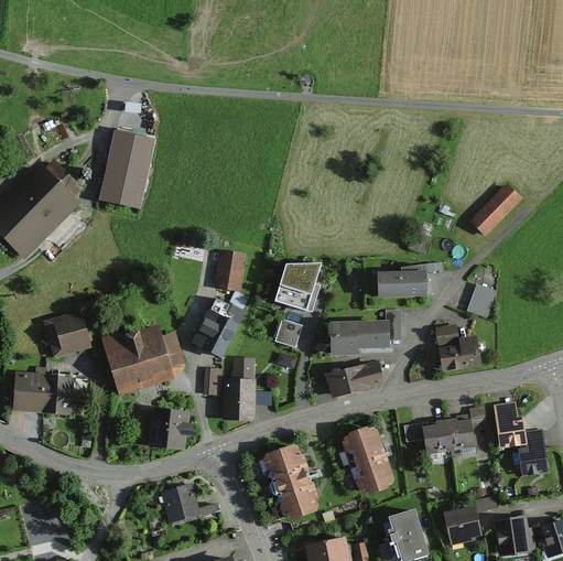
[(152,137),(115,128),(100,197),(138,205),(152,137)]
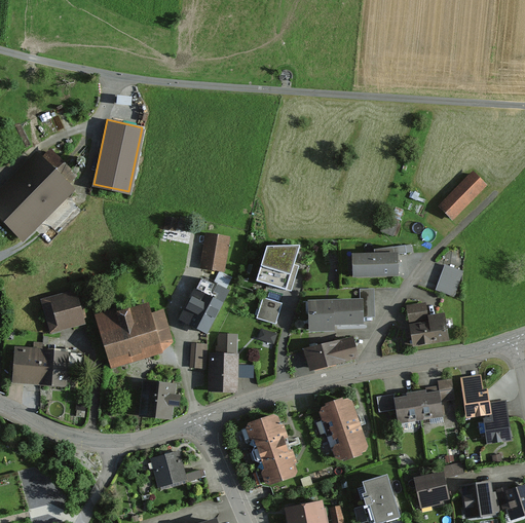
[(35,152),(0,187),(0,216),(22,238),(73,188),(68,184),(77,175),(55,152),(45,162),(35,152)]
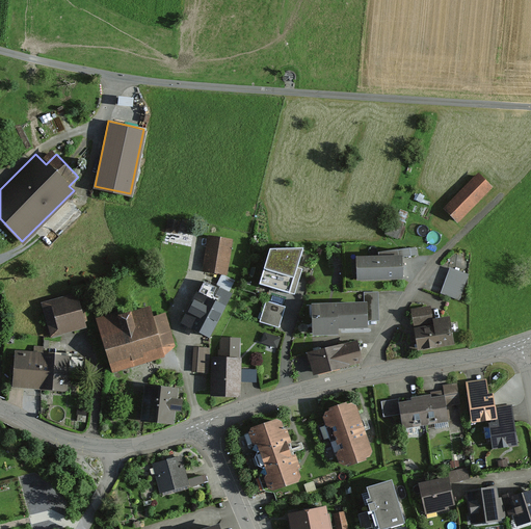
[(442,207),(457,221),(493,185),(477,170),(442,207)]
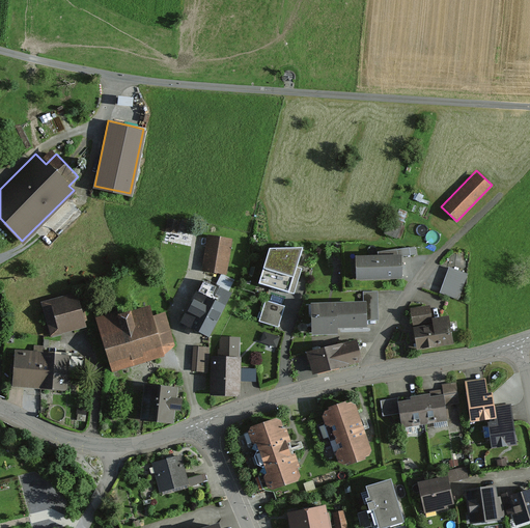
[(389,218),(384,231),(395,237),(405,211),(398,209),(394,220),(389,218)]
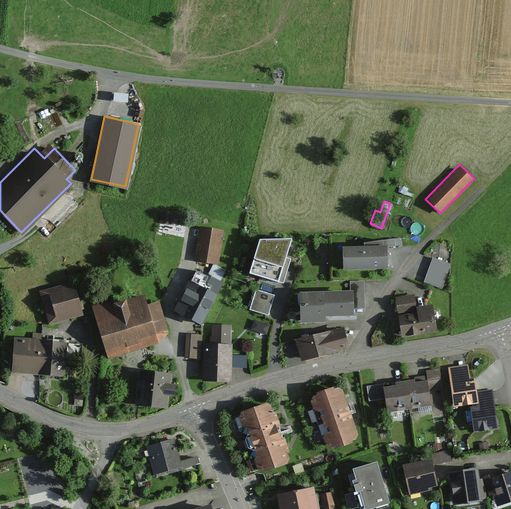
[(220,230),(199,227),(195,257),(216,260),(220,230)]
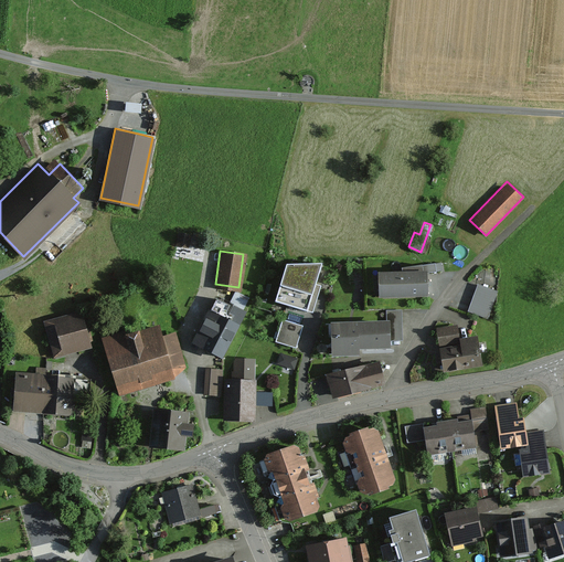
[(426,296),(425,272),(442,269),(440,261),(401,266),(402,273),(378,274),(379,298),(426,296)]
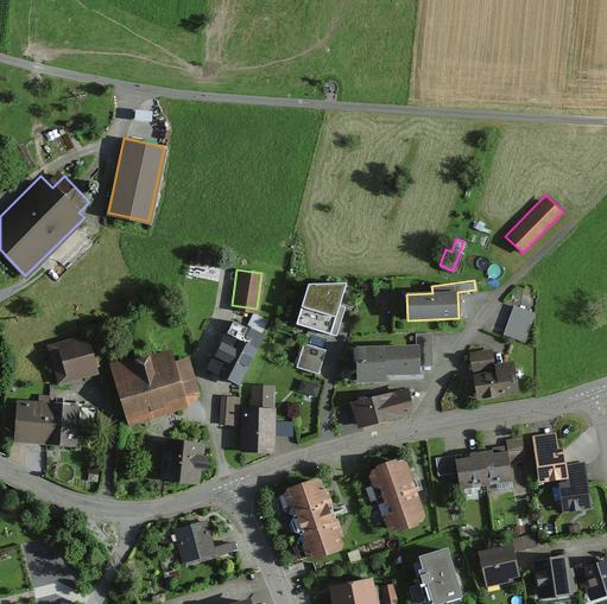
[(309,286),(296,324),(330,335),(330,332),(336,334),(345,305),(340,304),(346,285),(309,286)]
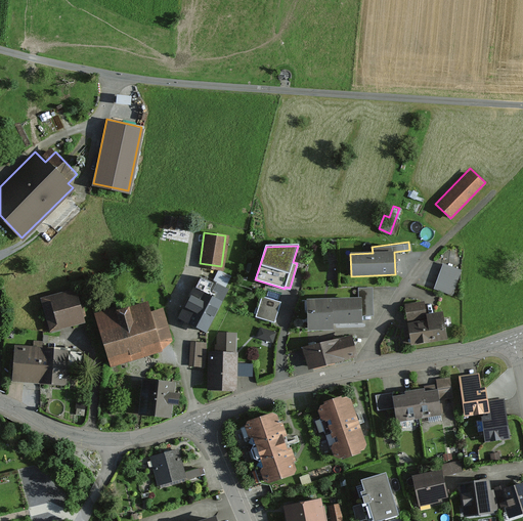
[(460,268),(442,262),(434,288),(451,294),(460,268)]
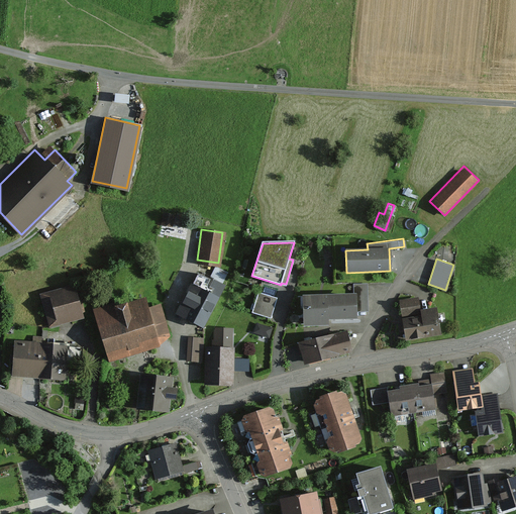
[(222,283),(198,271),(177,310),(202,323),(222,283)]
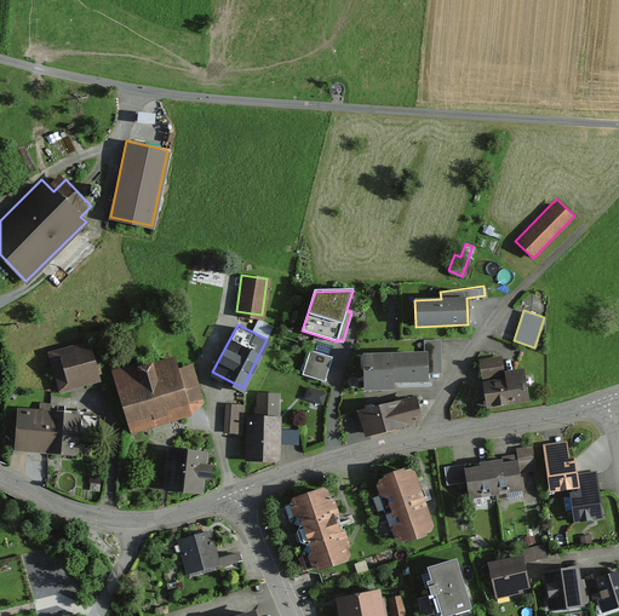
[(424,351),(364,352),(365,392),(393,391),(393,385),(428,384),(428,373),(440,373),(439,338),(424,338),(424,351)]
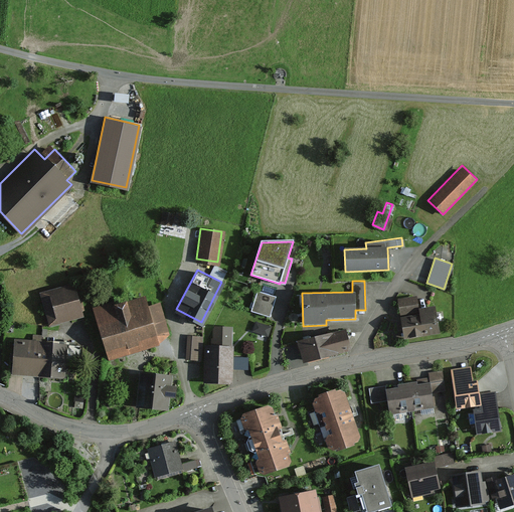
[(71,282),(40,291),(49,324),(80,316),(71,282)]
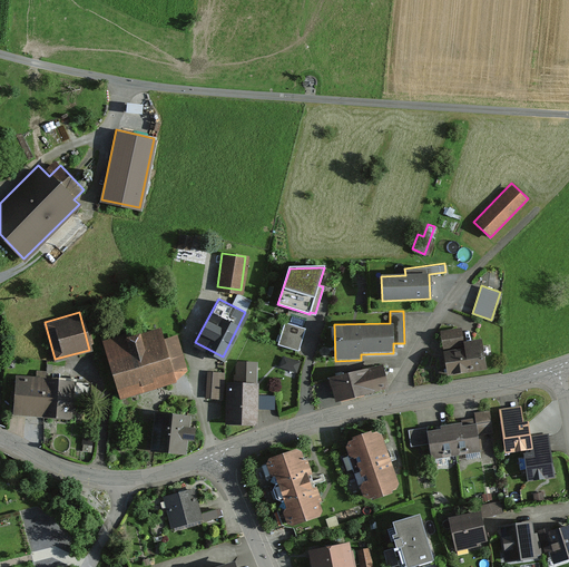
[(304,328),(285,321),(277,342),(296,349),(304,328)]
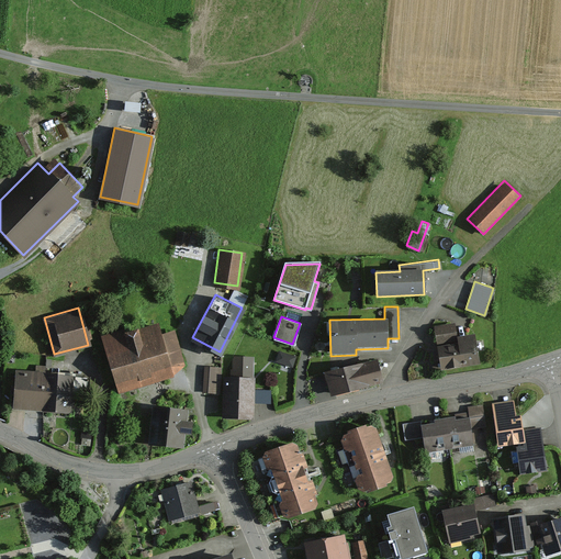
[(101,336),(119,391),(171,375),(184,365),(174,330),(160,333),(157,321),(126,330),(126,328),(101,336)]
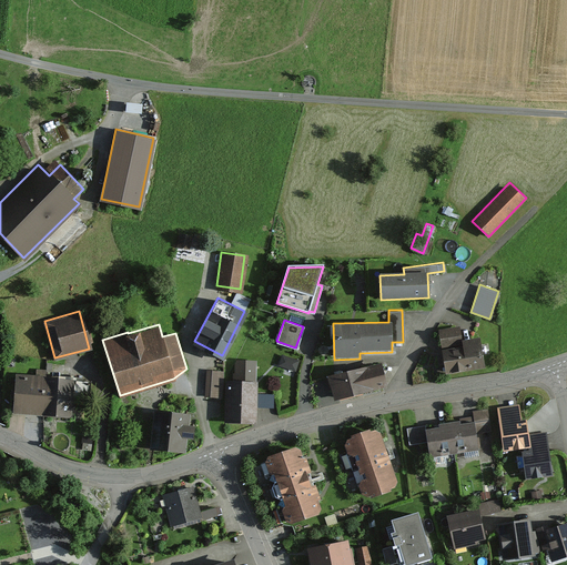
[(437,329),(441,350),(462,346),(462,340),(459,325),(437,329)]
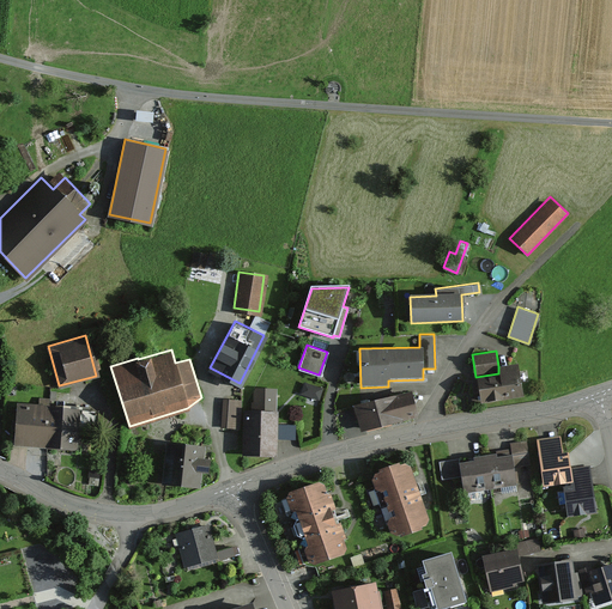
[(479,393),(480,403),(523,396),(517,363),(498,366),(498,373),(476,377),(476,379),(471,379),(473,394),(479,393)]
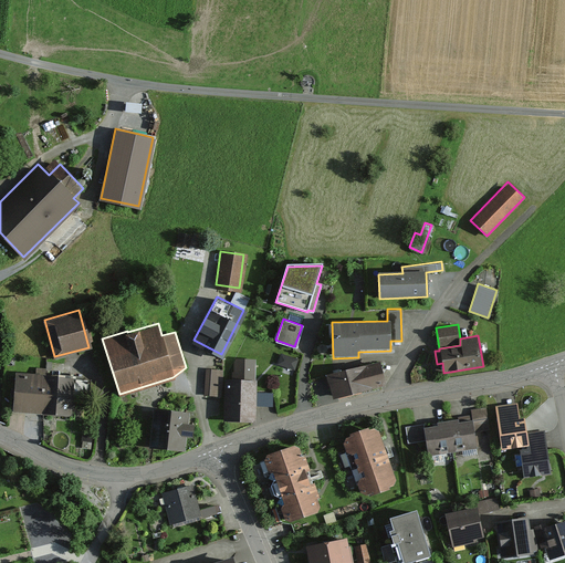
[(280,352),(276,363),(292,367),(295,357),(280,352)]
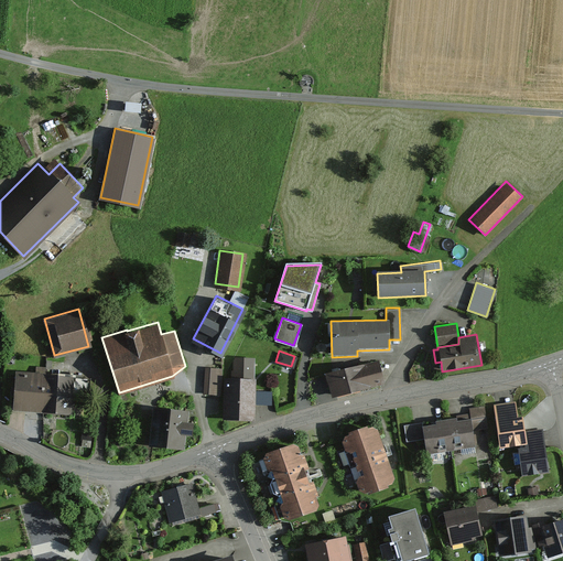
[(233,379),(226,379),(226,416),(253,417),(253,396),(253,358),(233,357),(233,379)]
